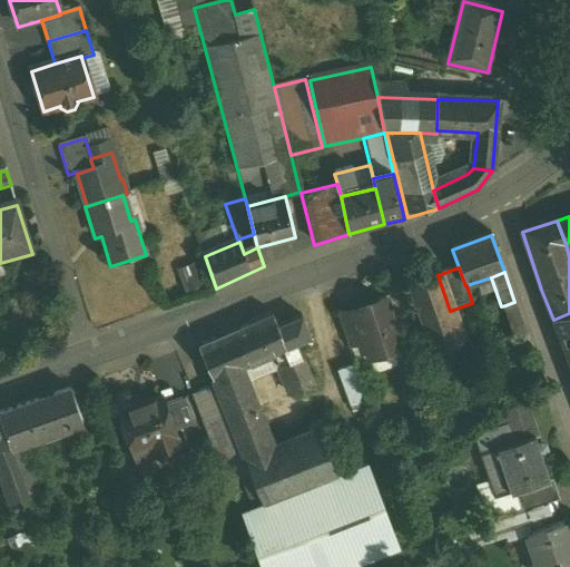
[(438,275),(409,285),(421,322),(433,352),(461,342),(450,311),(438,275)]
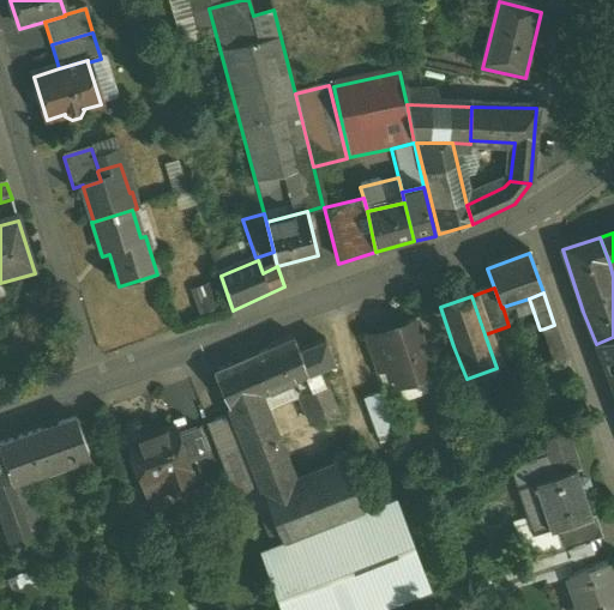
[(416,322),(378,336),(380,343),(390,370),(397,388),(434,375),(416,322)]
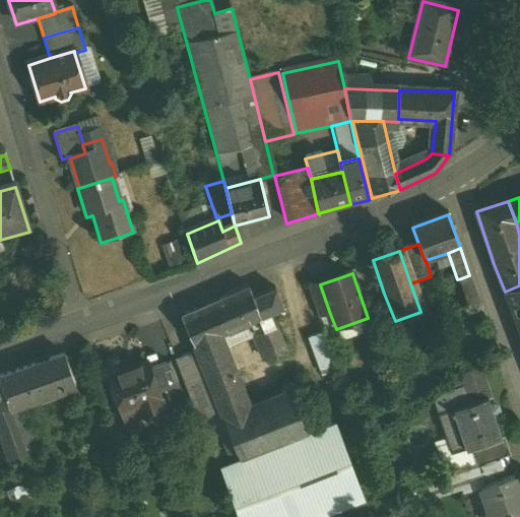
[(469,275),(461,278),(471,305),(479,302),(469,275)]
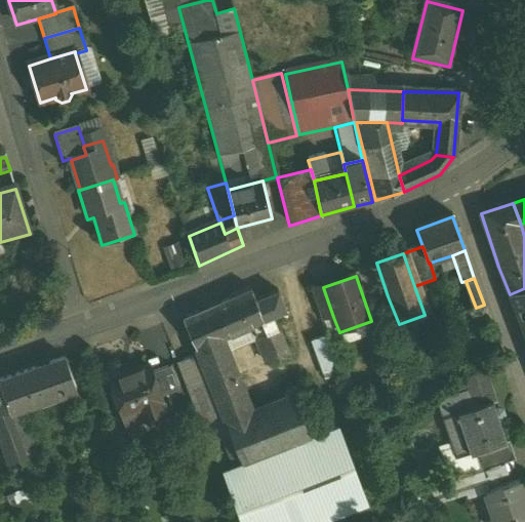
[(524,288),(510,294),(524,335),(524,288)]
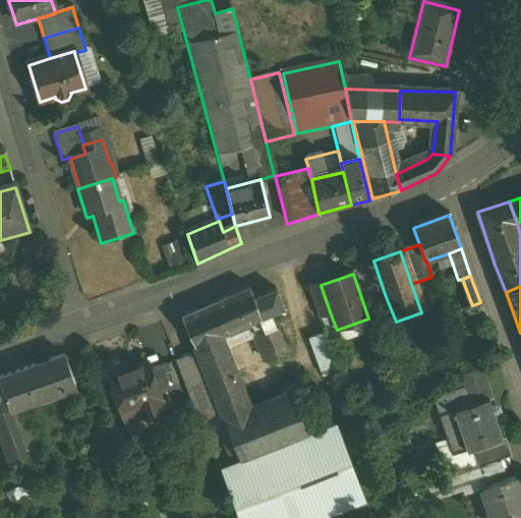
[(249,289),(215,304),(228,335),(254,324),(261,321),(253,300),(249,289)]
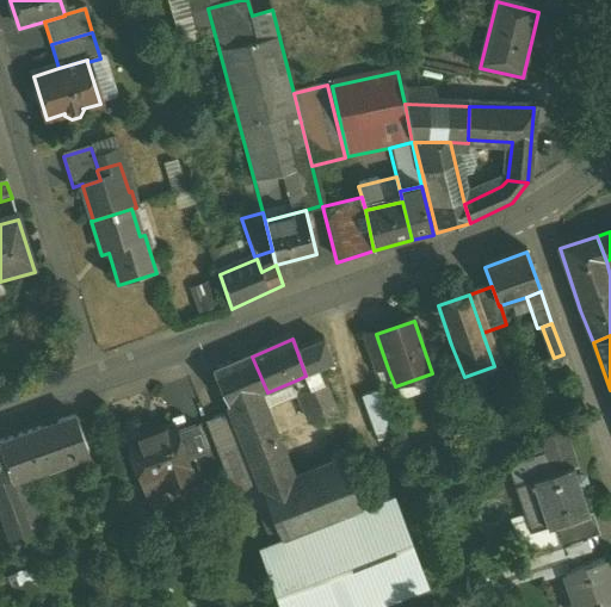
[(378,341),(364,346),(374,373),(388,369),(378,341)]
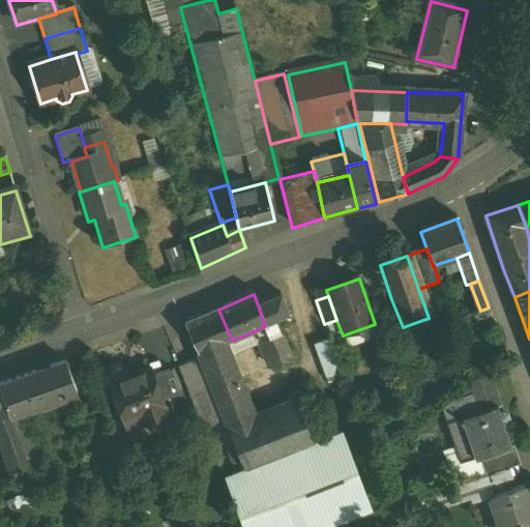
[(258,305),(265,326),(274,323),(289,318),(282,297),(258,305)]
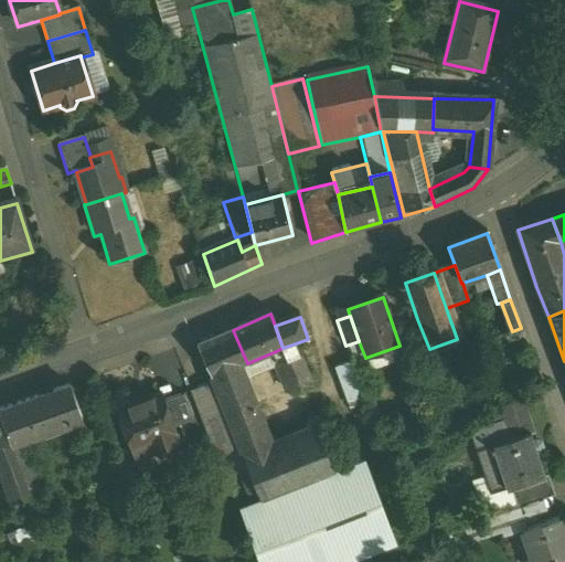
[(429,349),(417,319),(401,326),(412,356),(429,349)]
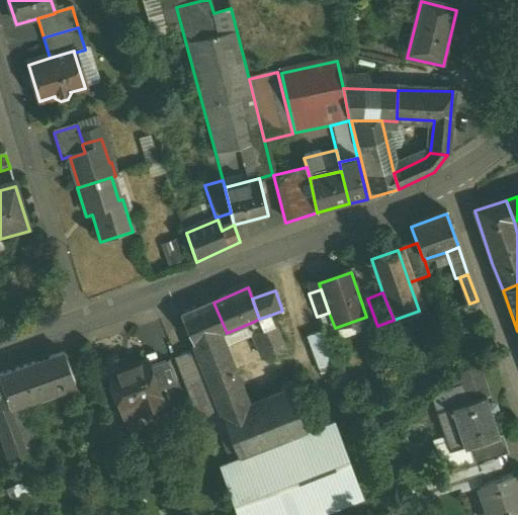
[(213,303),(202,308),(201,307),(198,308),(198,309),(182,316),(194,347),(222,336),(227,333),(213,303)]
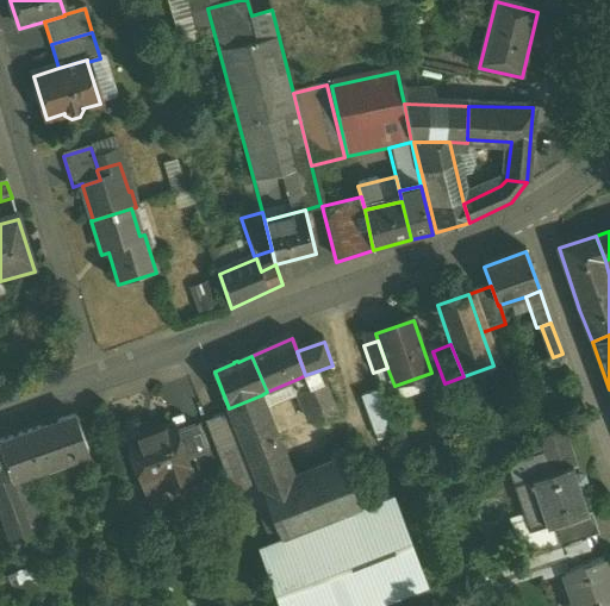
[(337,414),(327,386),(296,398),(306,426),(337,414)]
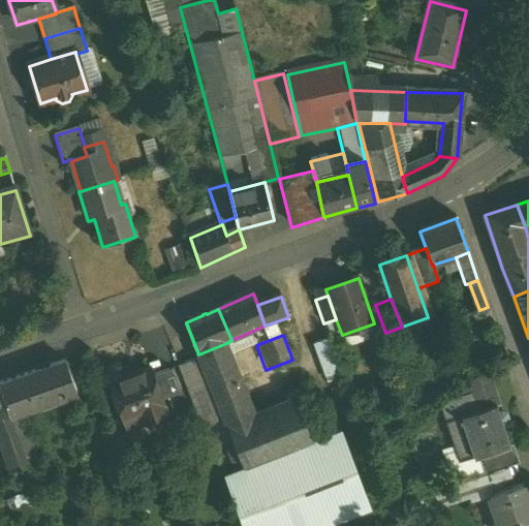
[(325,384),(342,379),(330,339),(313,344),(325,384)]
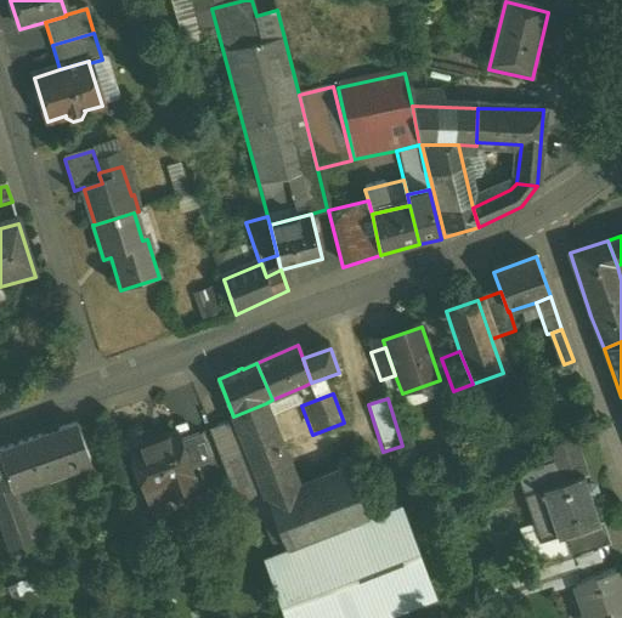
[(300,488),(266,403),(233,417),(231,418),(233,424),(265,502),(300,488)]
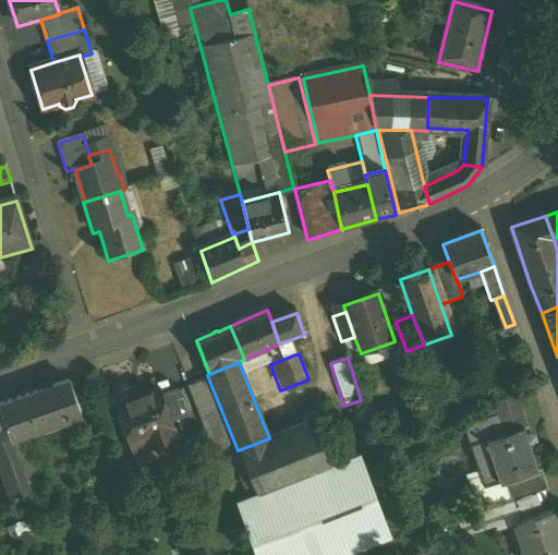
[(238,450),(209,381),(187,389),(221,475),(247,465),(259,495),(334,466),(315,420),(269,438),(238,450)]
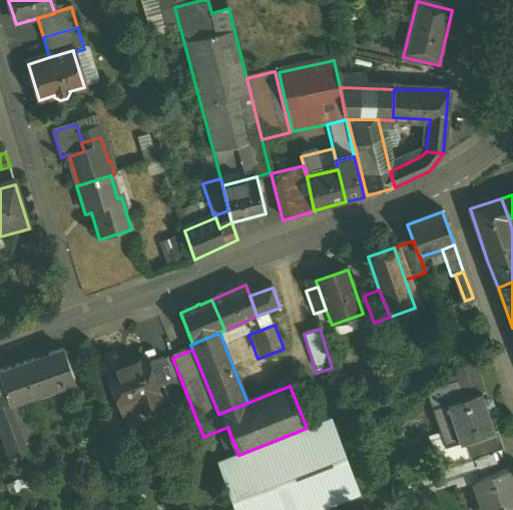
[(64,353),(34,363),(45,391),(73,380),(64,353)]
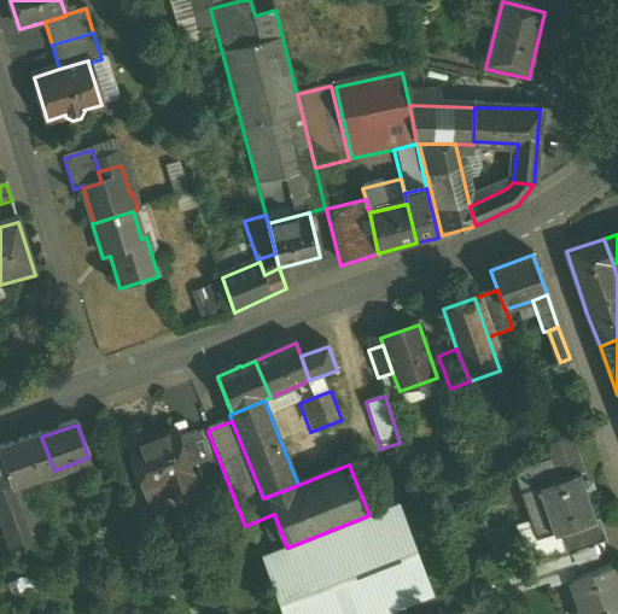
[(163,440),(155,444),(152,442),(130,450),(136,467),(133,468),(130,472),(135,483),(138,484),(143,483),(146,491),(150,501),(168,493),(193,484),(187,469),(178,442),(174,433),(163,438),(163,440)]
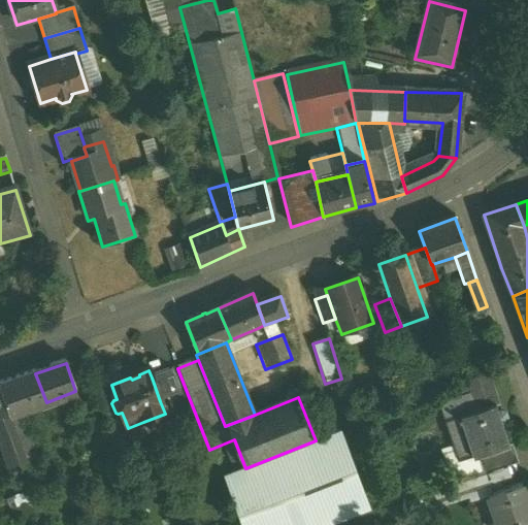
[(171,370),(152,378),(160,401),(180,393),(171,370)]
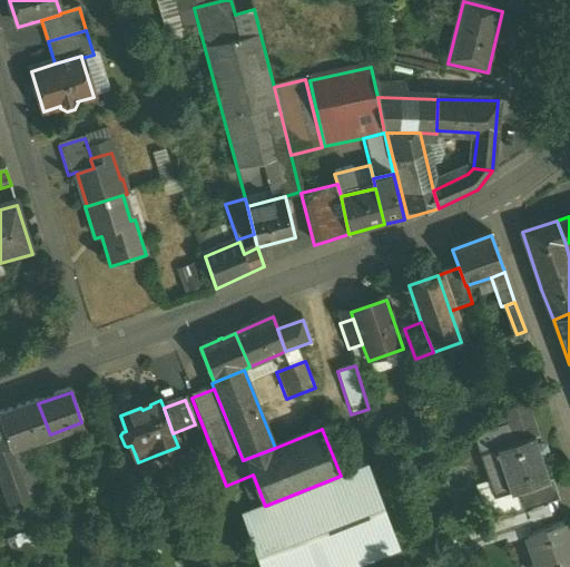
[(38,403),(0,416),(0,421),(11,449),(19,446),(50,434),(38,403)]
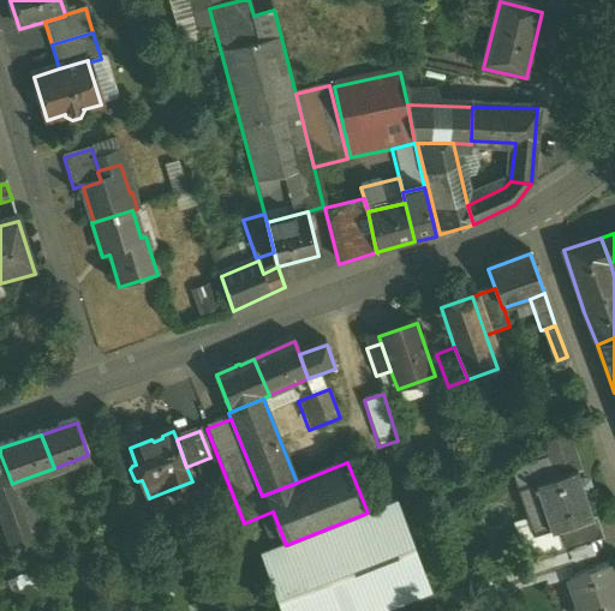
[(567,436),(543,444),(548,459),(572,449),(567,436)]
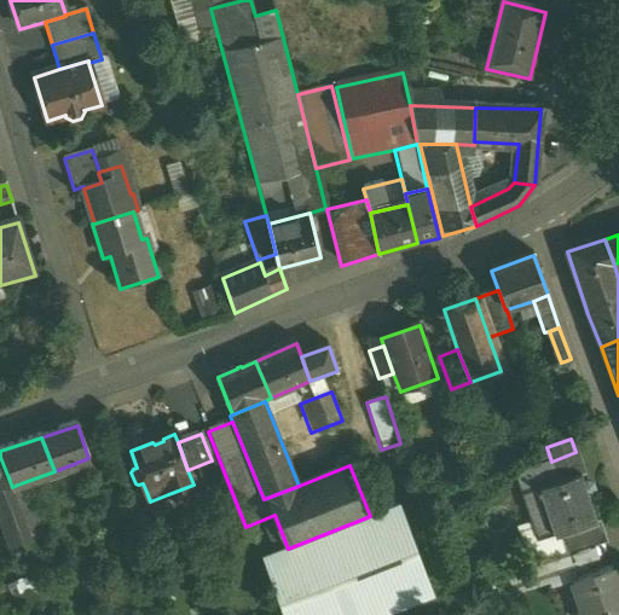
[(576,452),(551,462),(559,482),(578,475),(579,476),(584,475),(576,452)]
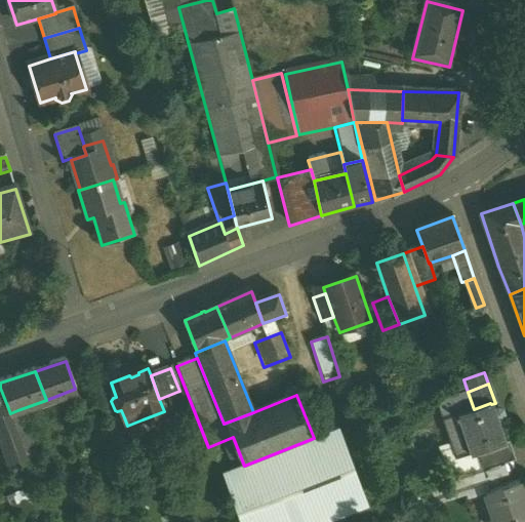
[(10,413),(0,388),(0,434),(12,466),(15,473),(31,466),(10,413)]
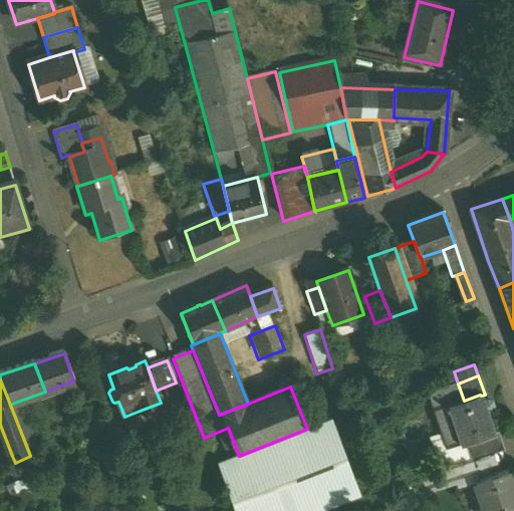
[(464,401),(447,407),(461,446),(461,447),(464,445),(495,435),(494,434),(481,396),(480,395),(464,401)]
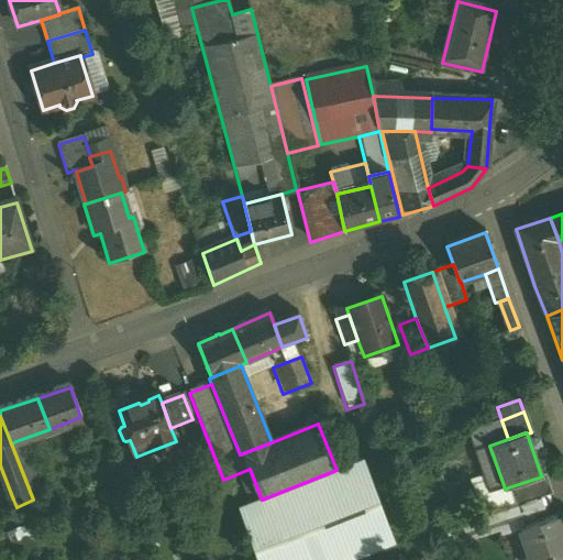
[(410,439),(396,443),(400,456),(415,450),(410,439)]
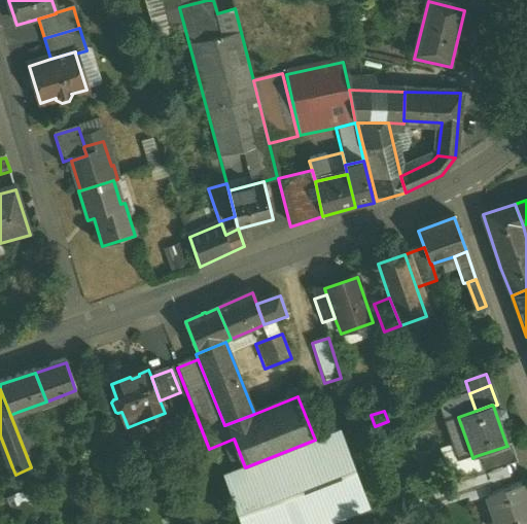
[(41,450),(34,453),(18,412),(10,415),(31,467),(32,466),(44,461),(41,450)]
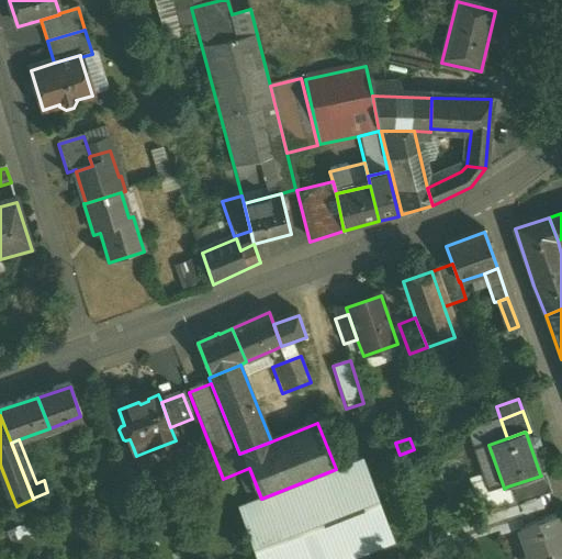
[(489,445),(472,450),(487,493),(504,488),(489,445)]
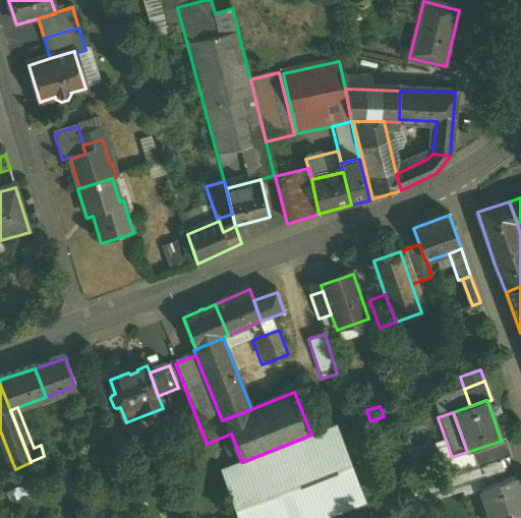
[(242,462),(221,470),(238,517),(322,517),(364,502),(336,425),(311,435),(242,462)]
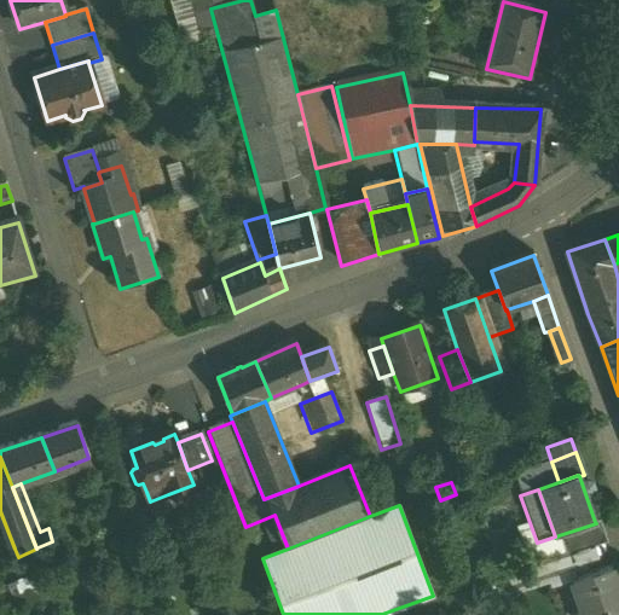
[(108,510),(91,517),(98,534),(115,527),(108,510)]
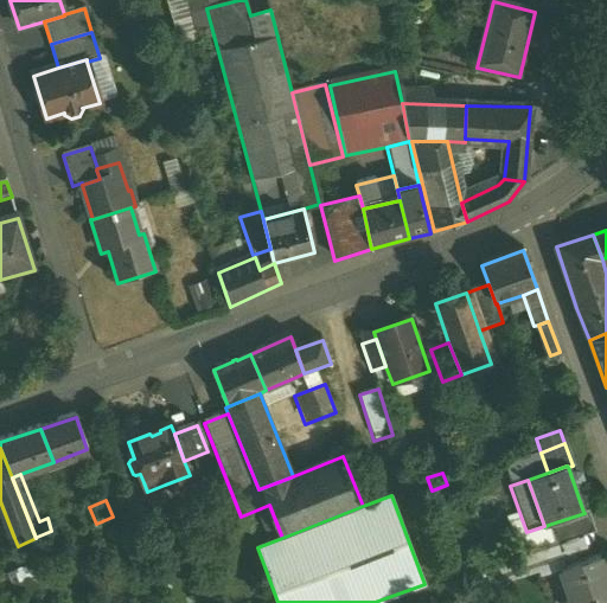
[(585,513),(548,525),(555,546),(560,545),(595,532),(588,511),(583,512),(585,513)]
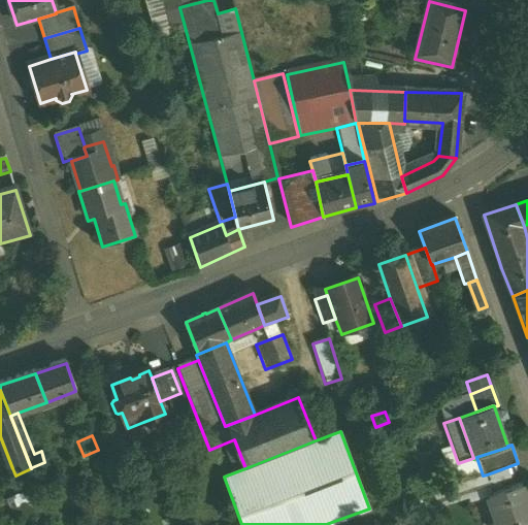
[(486,498),(494,495),(487,474),(483,476),(456,485),(463,505),(486,498)]
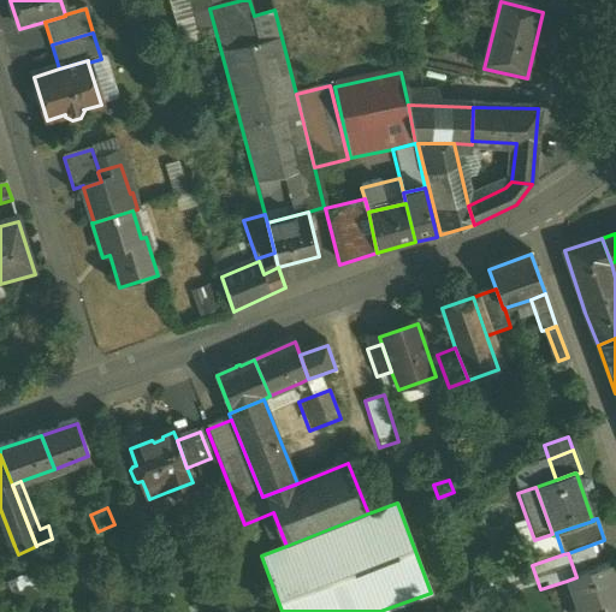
[(615,611),(615,575),(612,565),(576,577),(567,581),(578,611),(615,611)]
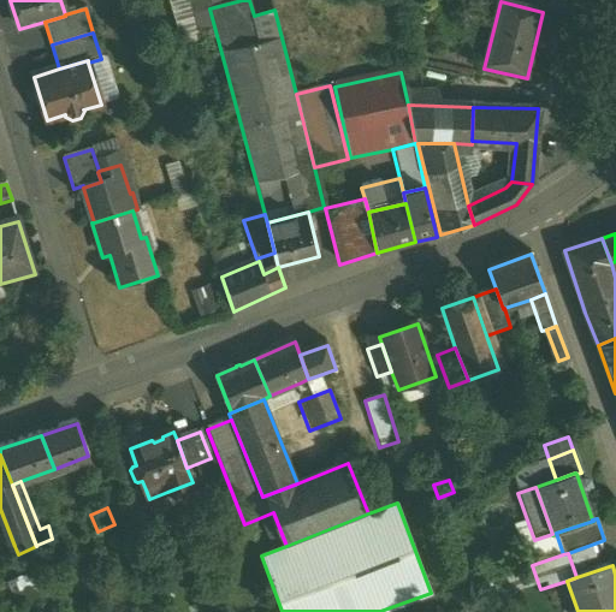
[(11,600),(35,588),(28,574),(4,586),(11,600)]
